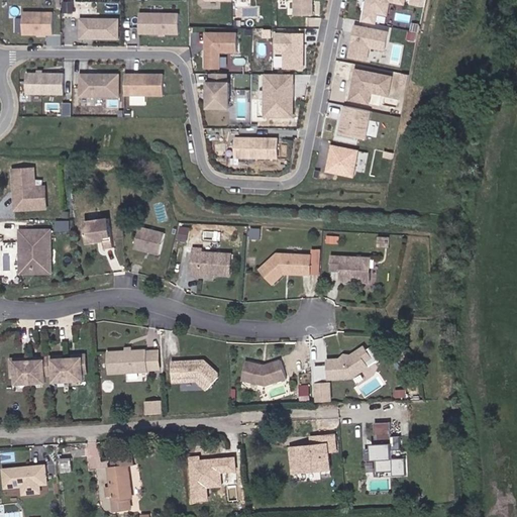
[(293,0),(294,14),(313,14),(313,0),(293,0)]
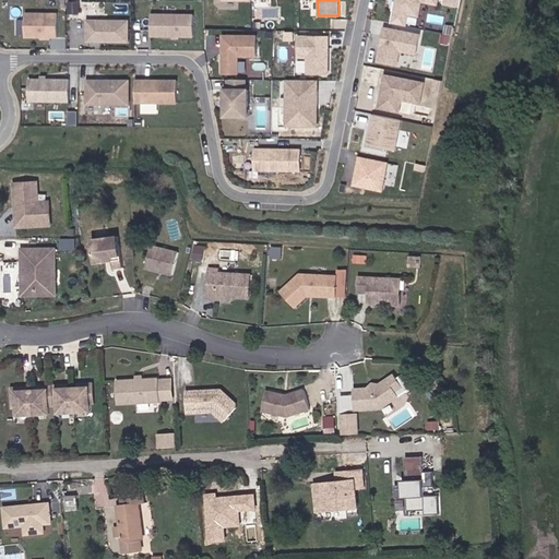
[(393,0),(390,22),(406,25),(408,15),(420,18),(423,2),(438,6),(439,0),(393,0)]
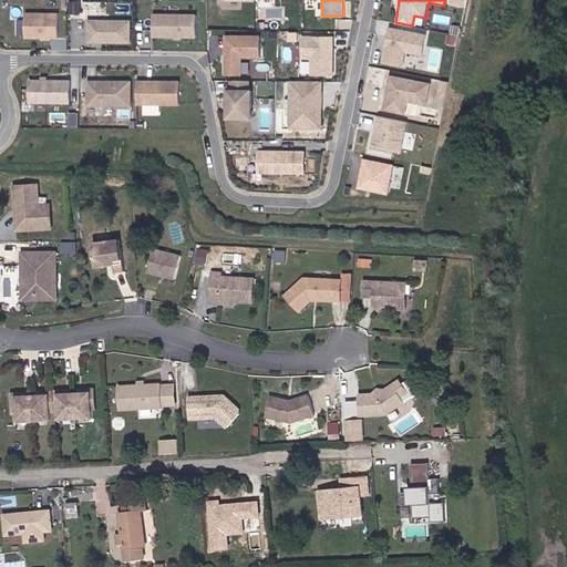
[(197,10),(153,10),(152,37),(196,37),(197,10)]
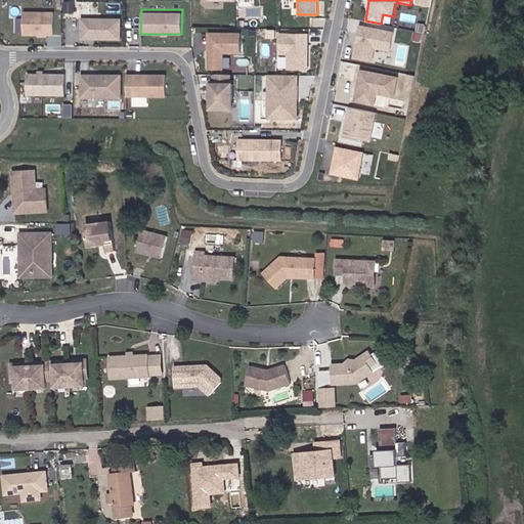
[(55,12),(25,12),(25,36),(55,37),(55,12)]
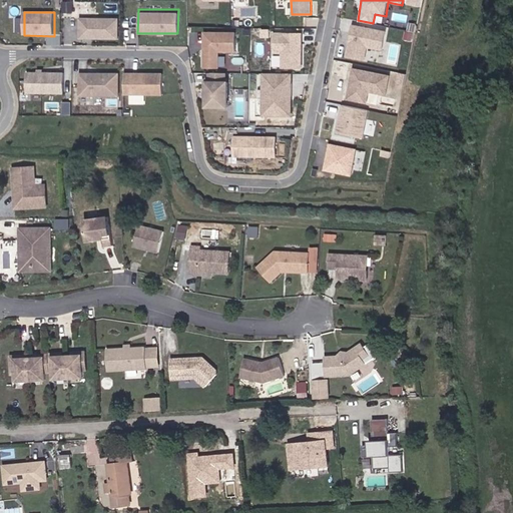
[(118,16),(78,16),(78,39),(118,39),(118,16)]
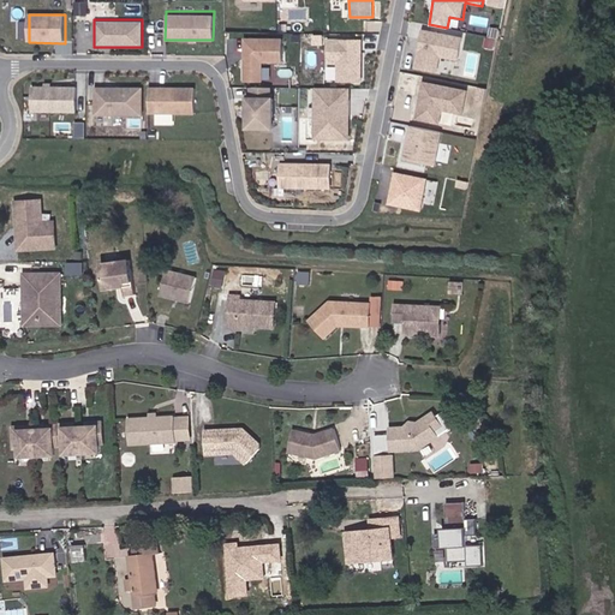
[(421,28),(413,65),(437,70),(440,54),(458,58),(463,36),(421,28)]
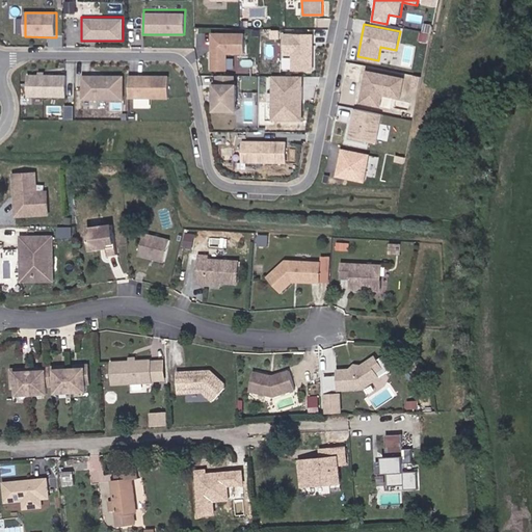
[(210,33),(210,67),(231,65),(231,51),(246,51),(246,32),(210,33)]
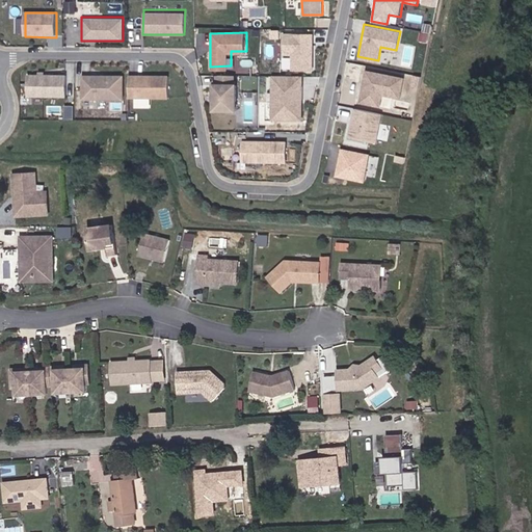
[(292,53),(292,71),(314,71),(314,32),(283,32),(282,53),(292,53)]
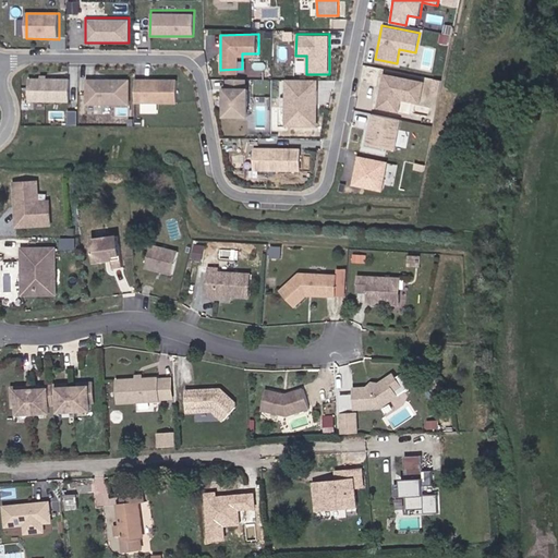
[(426,81),(384,74),(378,106),(409,111),(411,105),(422,106),(426,81)]
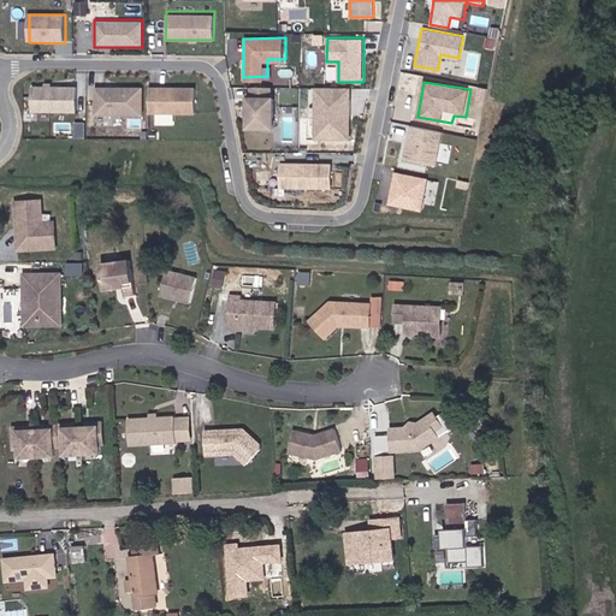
[(78,84),(30,84),(30,113),(78,113),(78,84)]
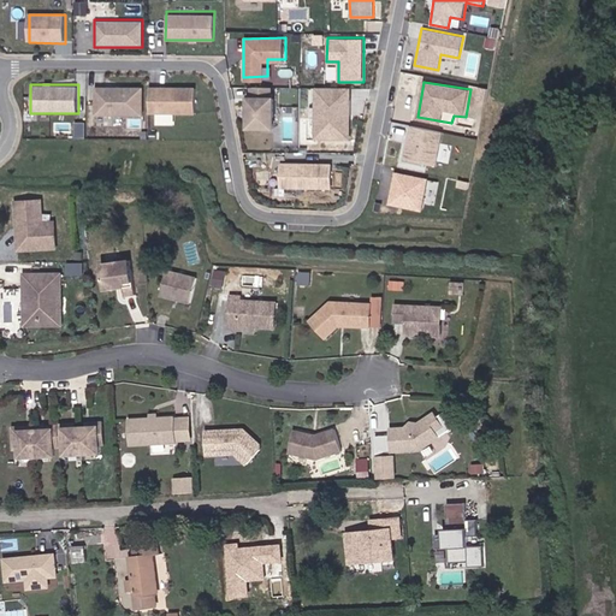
[(350,86),(314,86),(313,138),(350,138),(350,86)]
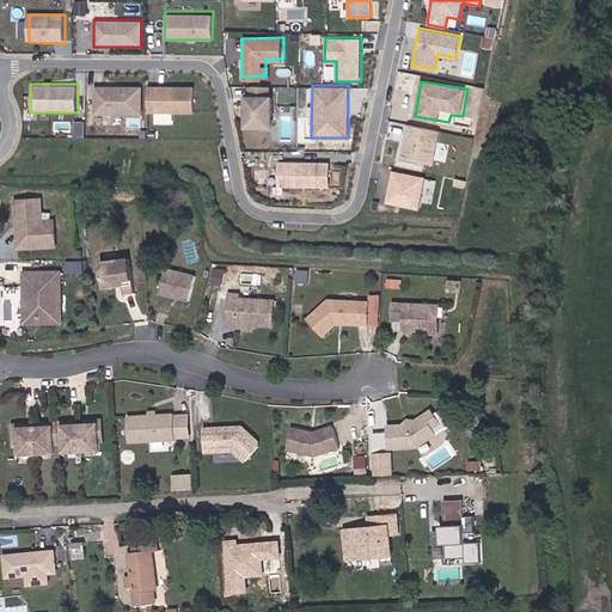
[(141,87),(93,86),(93,115),(141,115),(141,87)]
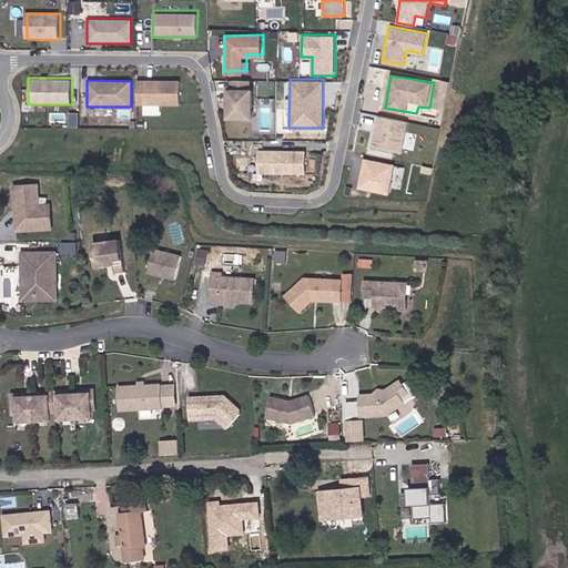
[(181,80),(137,80),(137,107),(181,107),(181,80)]
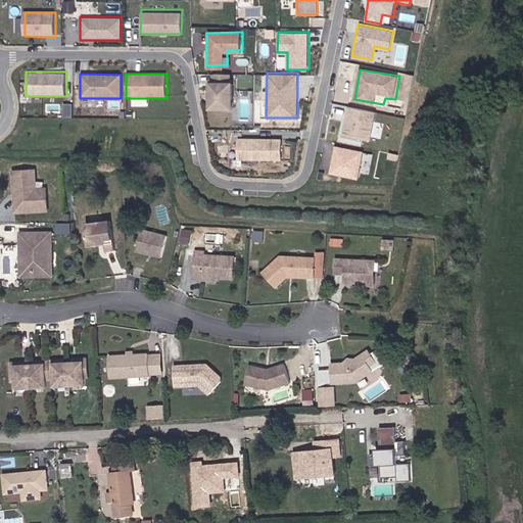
[(209,81),(208,109),(233,109),(234,82),(209,81)]
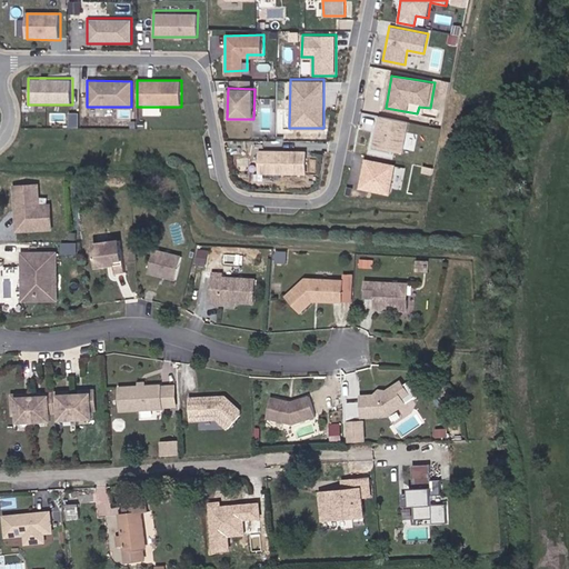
[(366,113),(363,128),(375,129),(377,116),(366,113)]
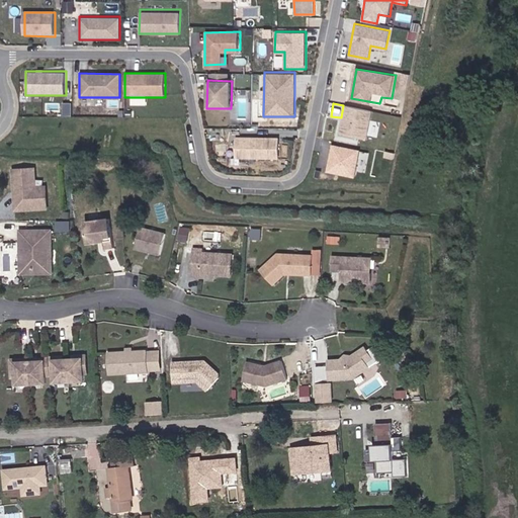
[(373,110),(344,105),(339,133),(367,139),(373,110)]
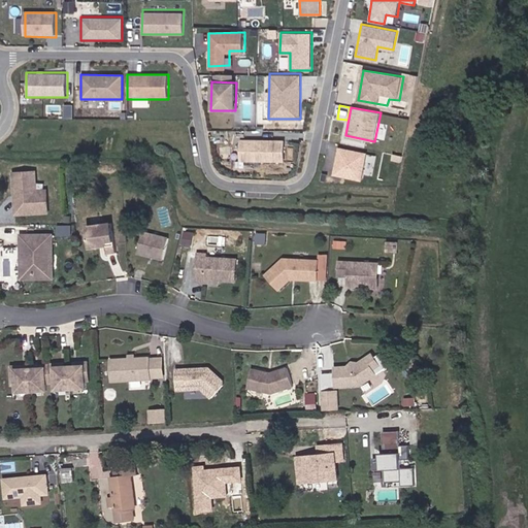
[(281,138),(239,138),(239,163),(281,163),(281,138)]
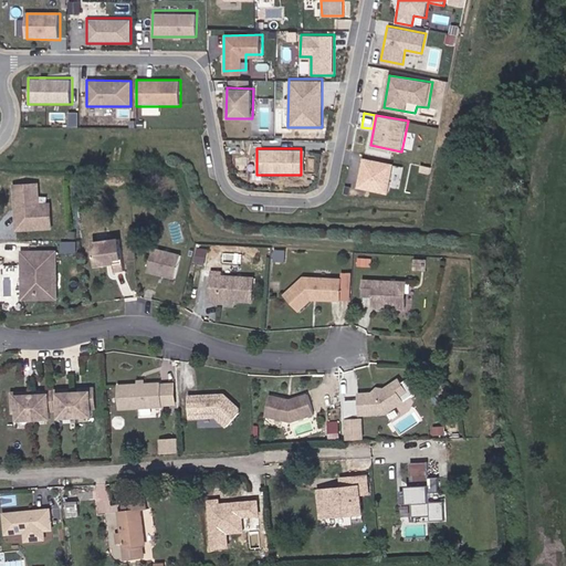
[(392,163),(362,156),(355,187),(387,194),(392,163)]
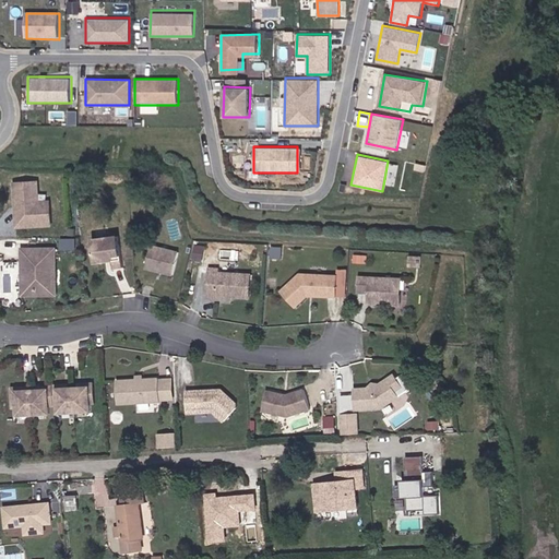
[(59,205),(47,205),(48,182),(24,181),(22,225),(58,227),(59,205)]
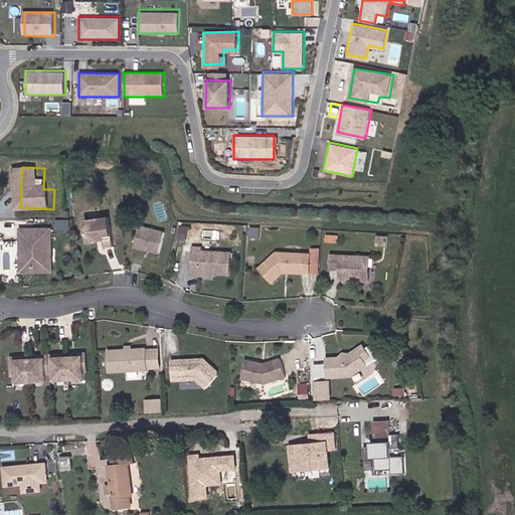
[(118,217),(93,221),(96,242),(106,241),(106,239),(113,238),(113,239),(114,247),(122,245),(118,217)]
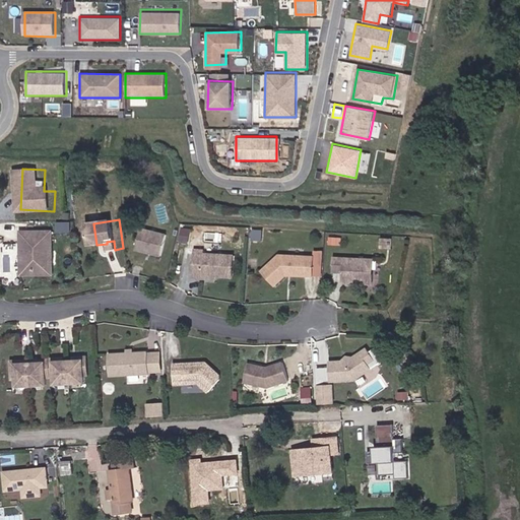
[(143,248),(170,255),(175,234),(149,226),(143,248)]
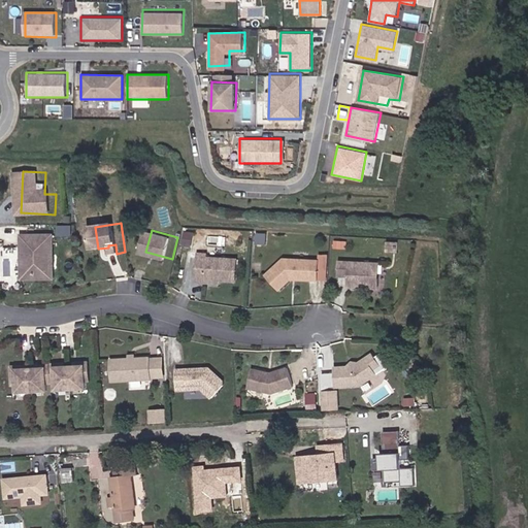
[(62,277),(61,233),(29,234),(30,278),(62,277)]
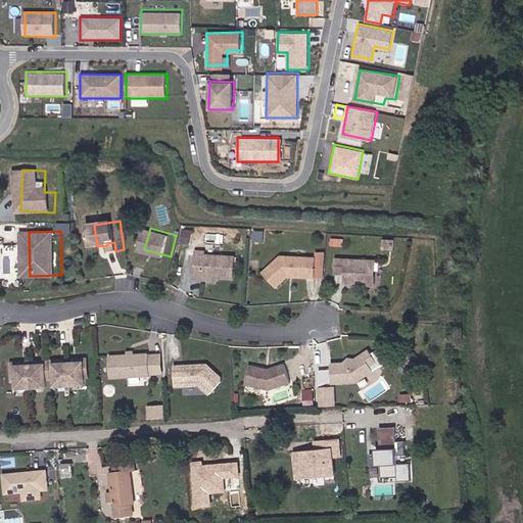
[(220,275),(237,276),(239,253),(208,250),(208,247),(199,246),(197,275),(206,276),(206,274),(220,275)]
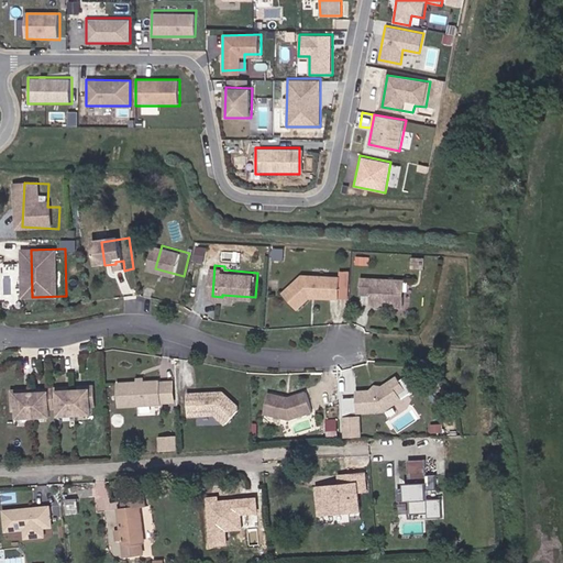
[(322,295),(344,295),(344,274),(307,272),(288,290),(301,307),(316,293),(320,293),(322,295)]
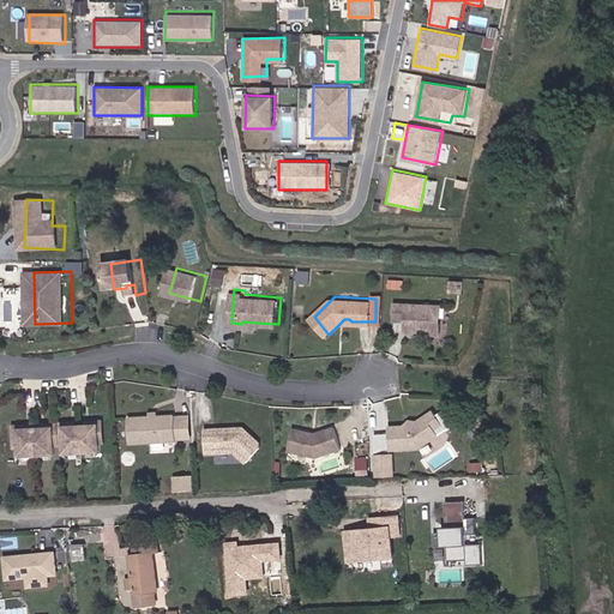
[(411,327),(447,329),(449,299),(401,298),(399,315),(411,315),(411,327)]
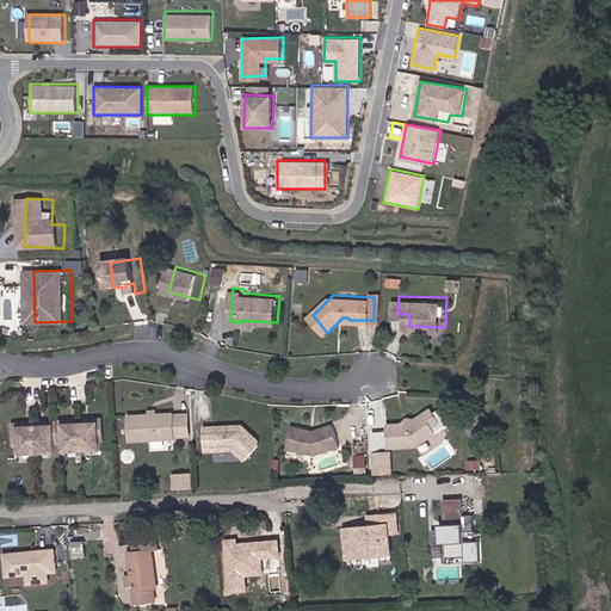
[(423,444),(444,432),(440,426),(449,421),(442,407),(424,418),(418,421),(406,421),(392,421),(393,446),(423,444)]
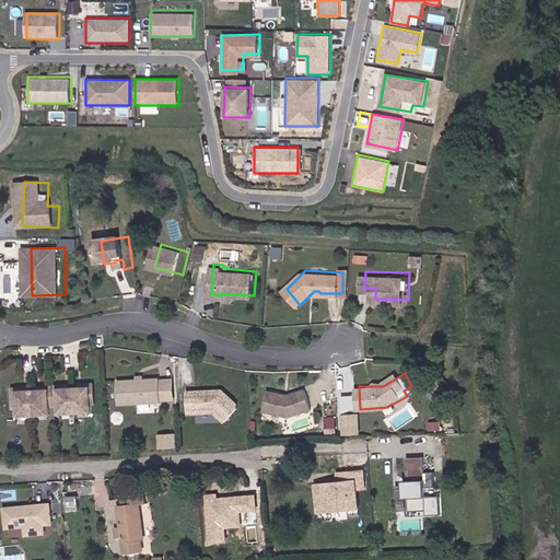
[(124,403),(166,403),(167,380),(124,381),(124,403)]
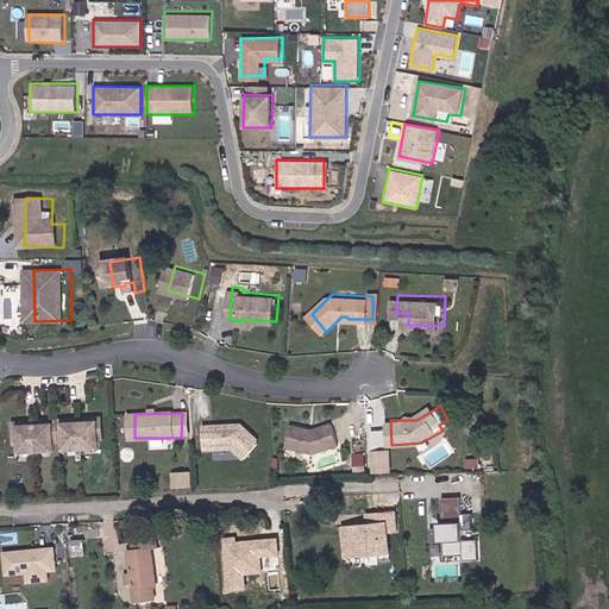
[(108,419),(18,425),(19,443),(24,443),(25,450),(60,447),(58,439),(69,439),(70,447),(105,445),(104,437),(110,437),(108,419)]
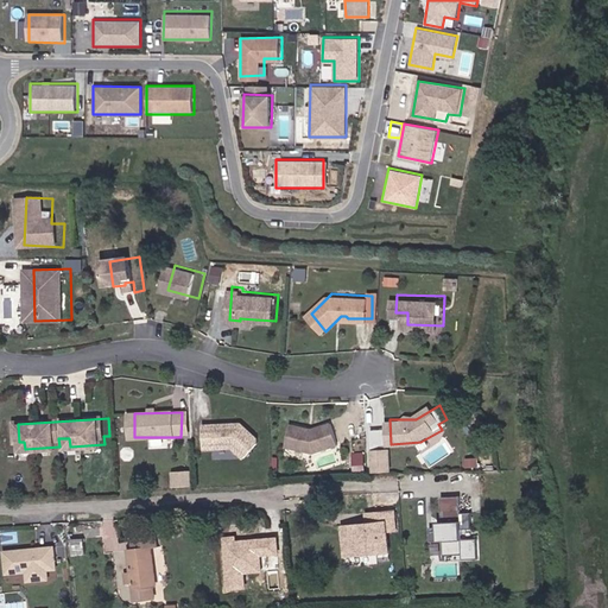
[(252,456),(265,441),(265,436),(251,424),(247,425),(246,428),(240,429),(236,425),(213,424),(213,447),(242,447),(252,456)]
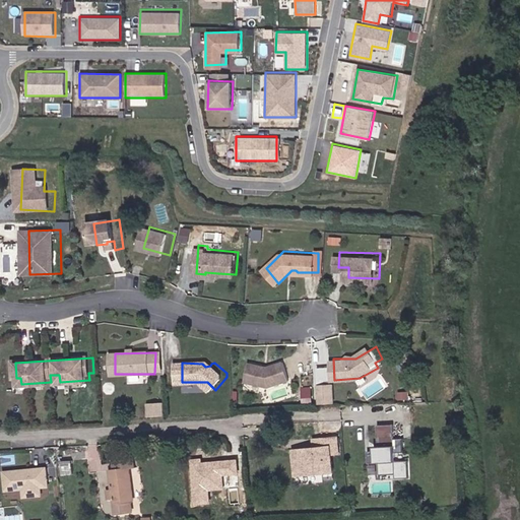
[(274,386),(291,383),(288,364),(271,367),(251,366),(251,385),(274,386)]
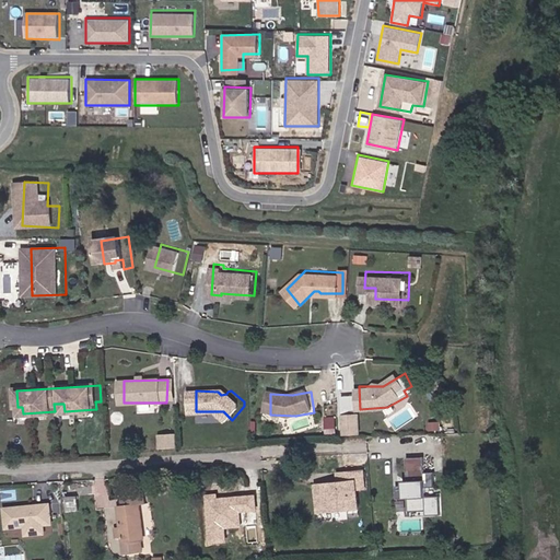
[(417,407),(393,417),(397,427),(421,417),(417,407)]
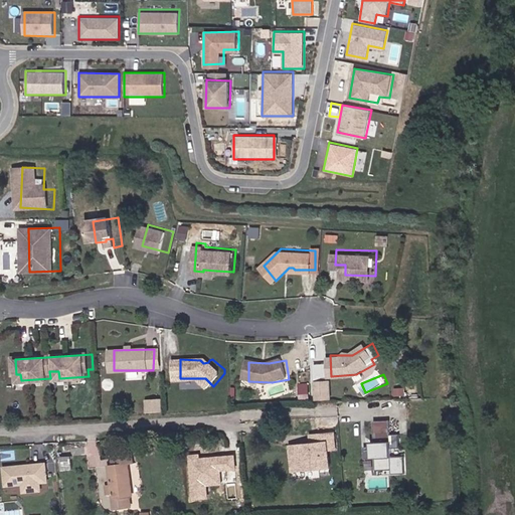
[(332,380),(316,378),(314,398),(331,399),(332,380)]
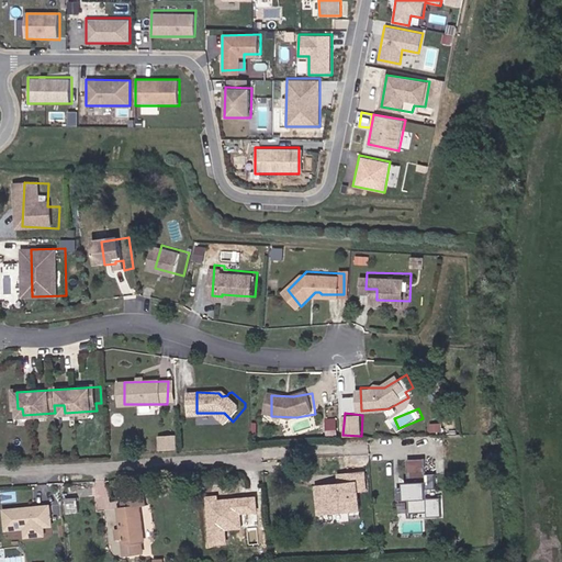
[(159,448),(177,448),(178,435),(160,434),(159,448)]
